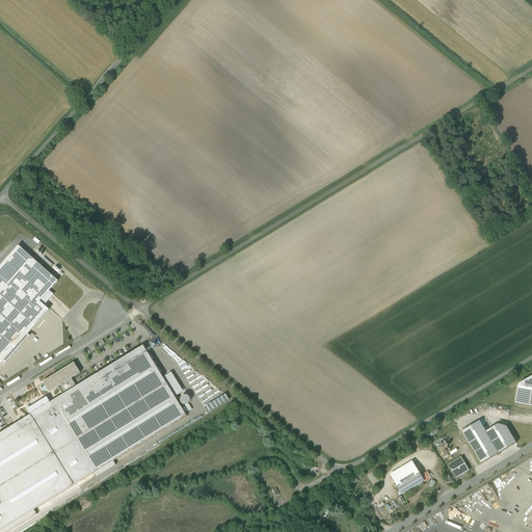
[(0,266),(0,365),(48,311),(38,302),(49,291),(57,282),(54,278),(18,246),(0,266)]
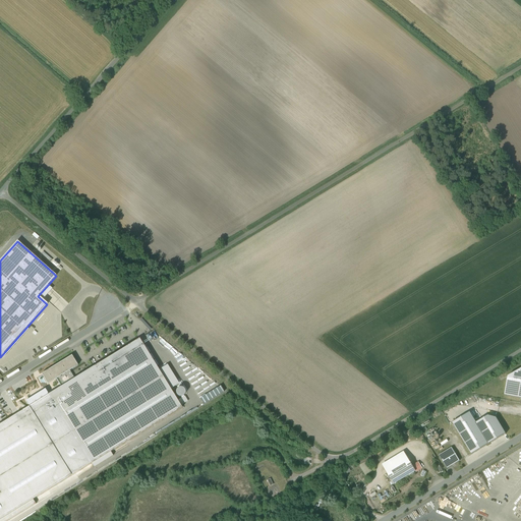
[(43,252),(42,253),(51,262),(52,261),(43,252)]
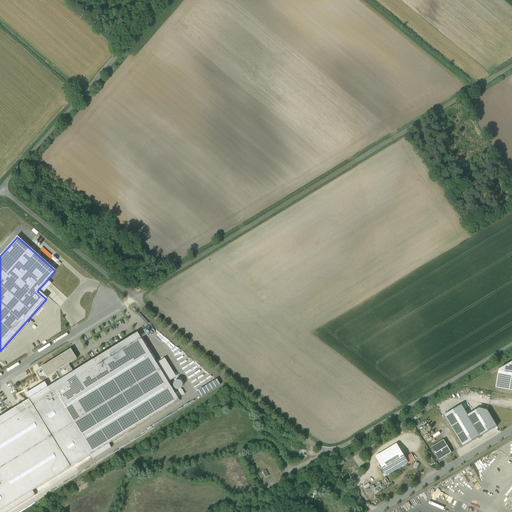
[(179,401),(137,333),(73,372),(60,381),(47,388),(89,456),(90,456),(92,460),(111,448),(109,444),(179,401)]
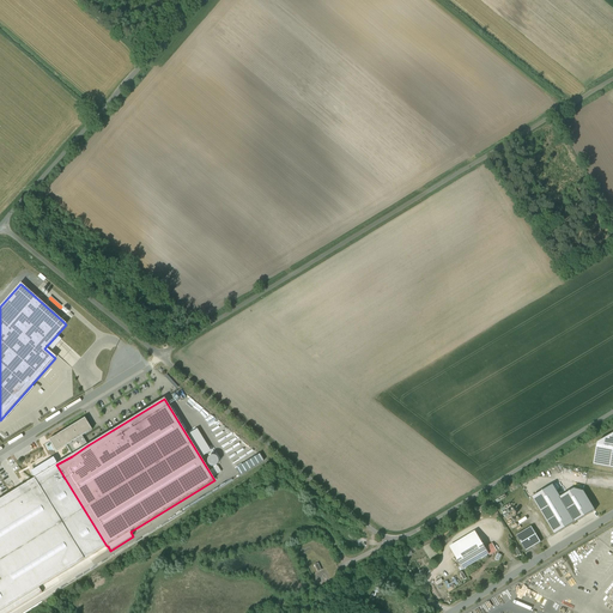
[(84,419),(49,441),(56,453),(66,447),(82,436),(91,430),(84,419)]
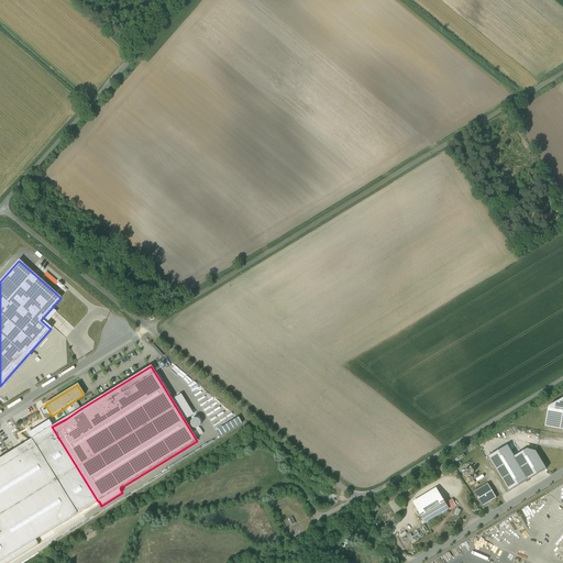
[(562,398),(548,407),(544,427),(562,430),(562,398)]
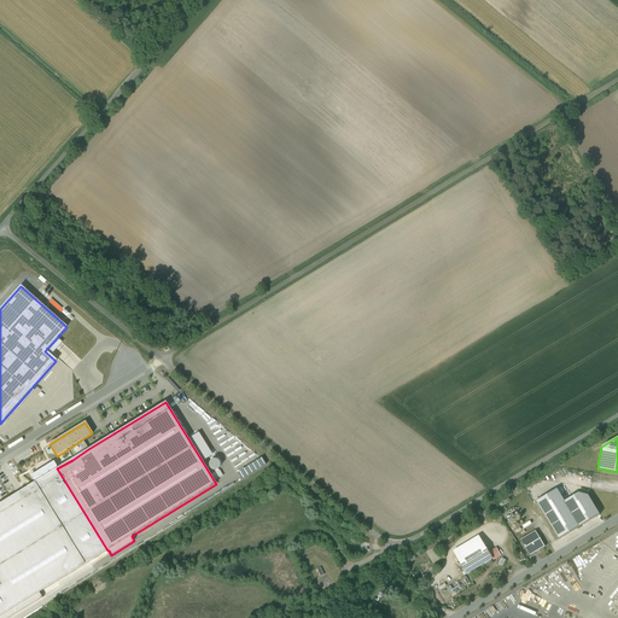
[(88,449),(82,439),(66,450),(73,460),(88,449)]
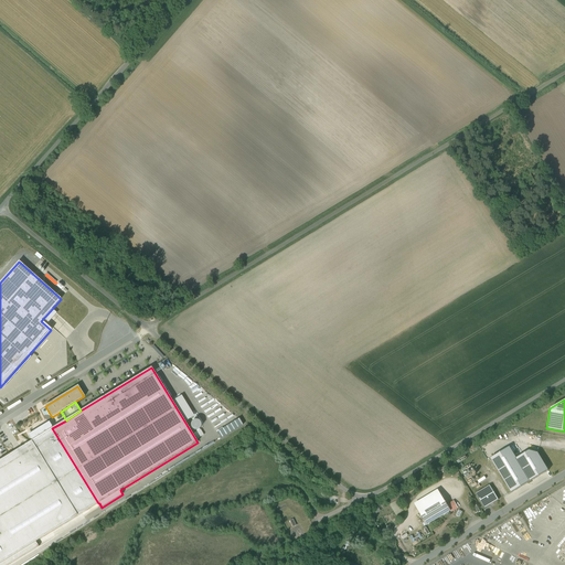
[(189,424),(194,432),(201,427),(196,419),(189,424)]
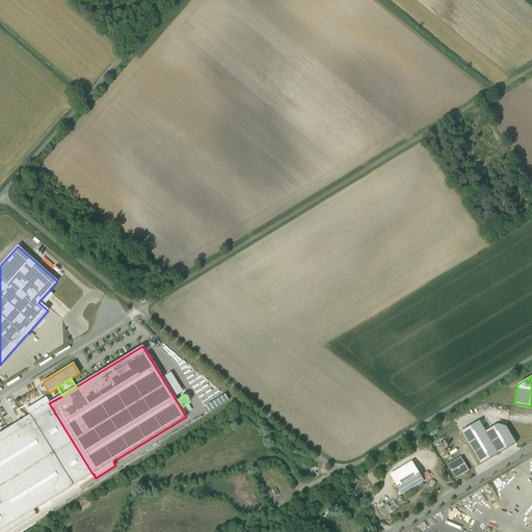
[(205,405),(208,413),(229,401),(225,395),(205,405)]
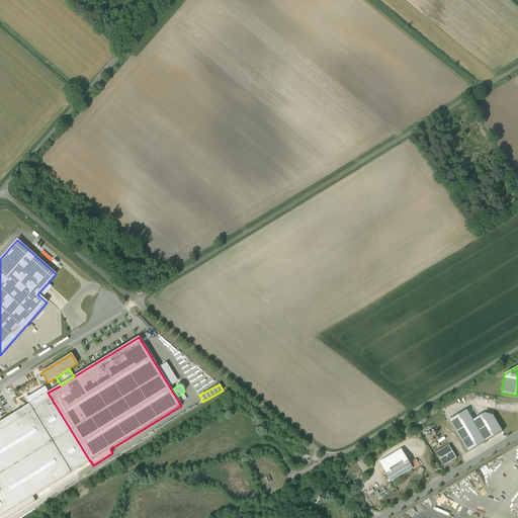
[(0,491),(0,517),(90,461),(48,393),(0,422),(0,490),(1,491),(0,491)]
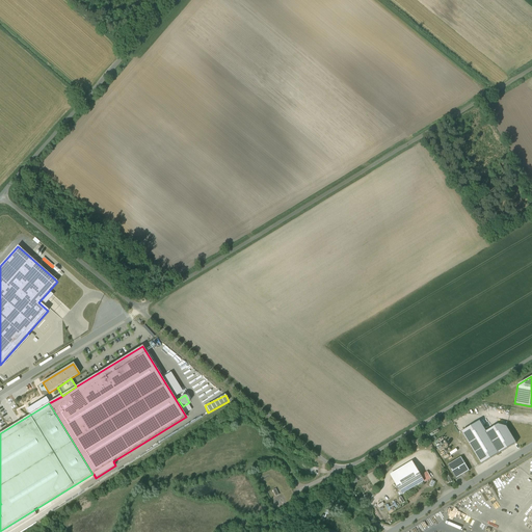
[(481,463),(482,464),(499,454),(486,432),(480,421),(462,432),(481,463)]
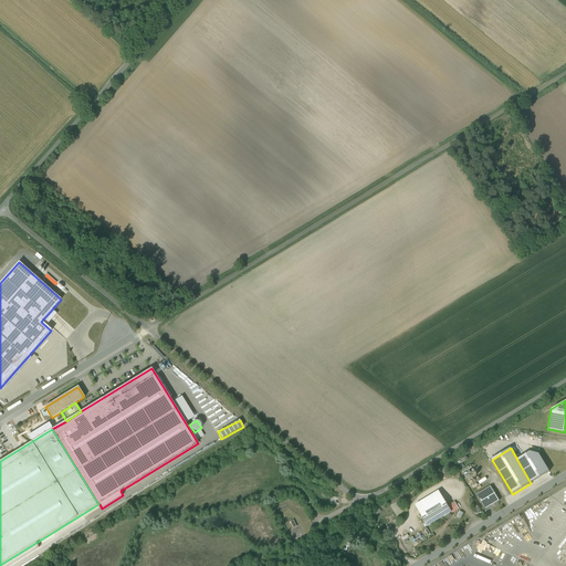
[(517,460),(531,483),(549,472),(540,454),(531,452),(517,460)]
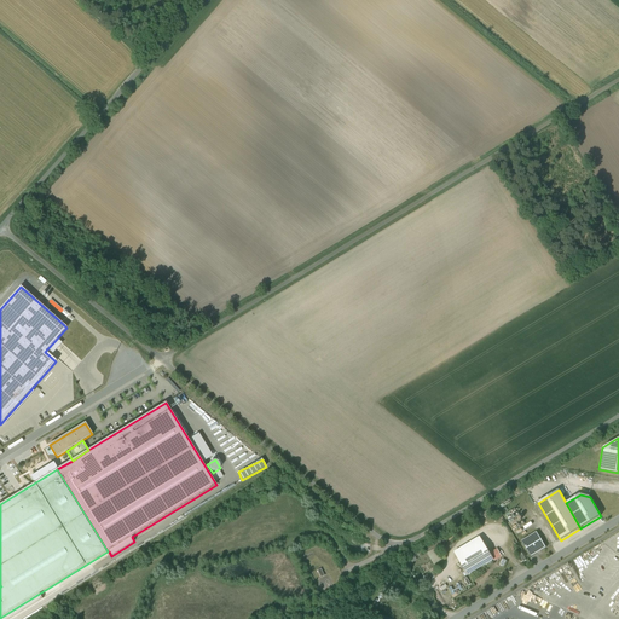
[(537,532),(521,542),(531,557),(541,551),(547,548),(537,532)]
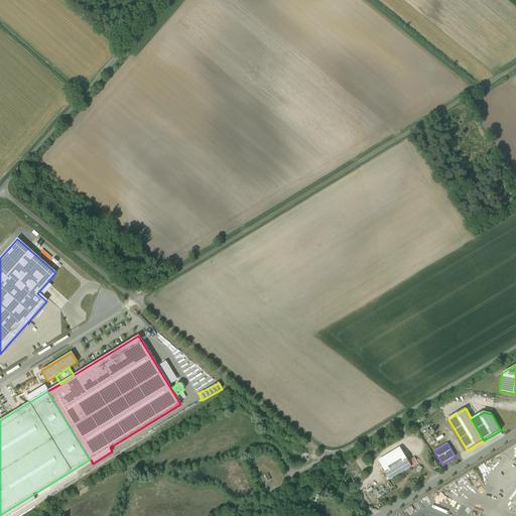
[(378,461),(380,464),(402,452),(400,447),(378,461)]
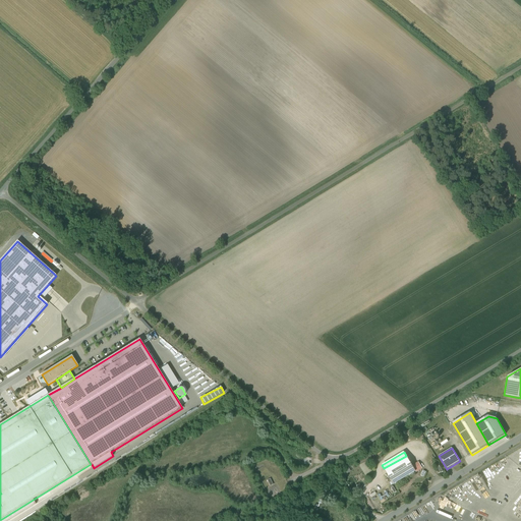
[(406,456),(384,468),(393,485),(416,471),(406,456)]
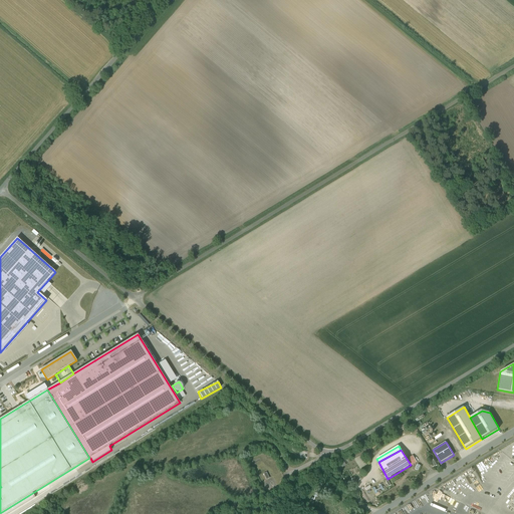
[(362,455),(354,459),(361,471),(368,466),(362,455)]
